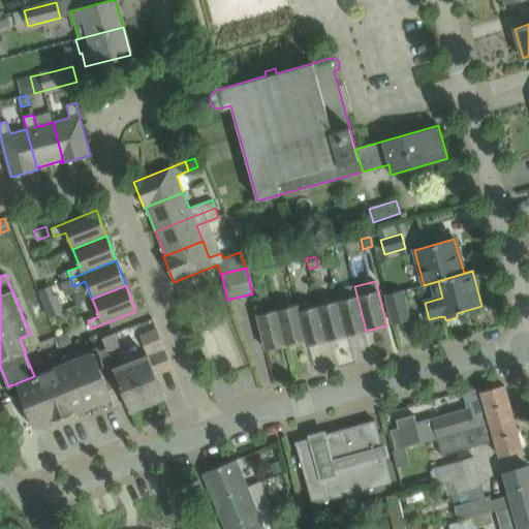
[(335,290),(338,301),(346,335),(366,331),(354,286),(335,290)]
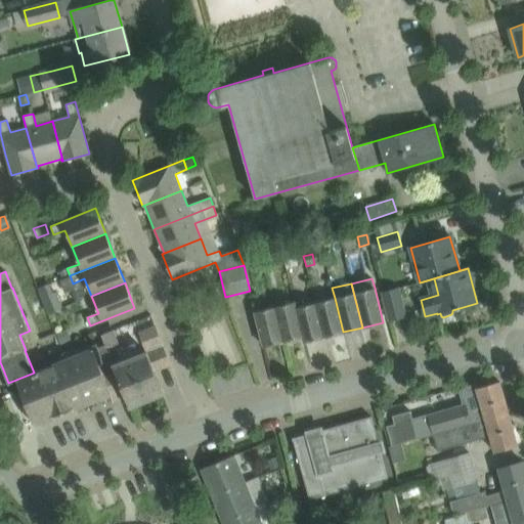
[(382,293),(389,320),(405,316),(398,289),(382,293)]
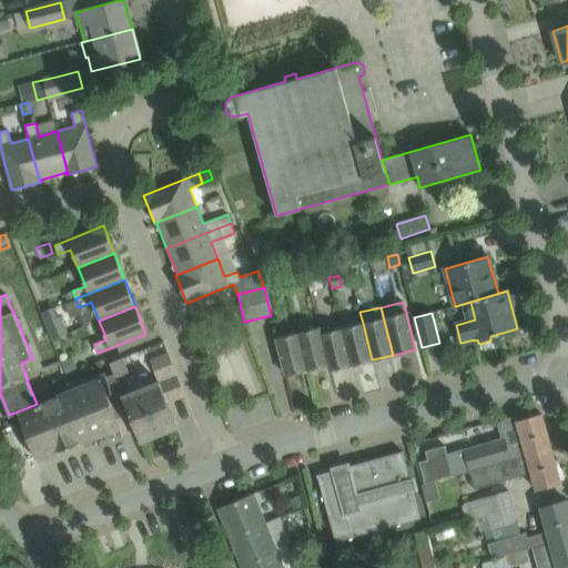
[(59,315),(43,321),(50,340),(66,333),(59,315)]
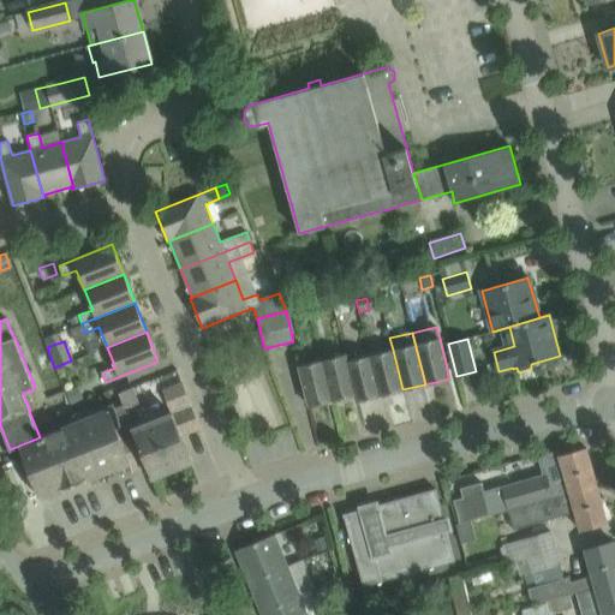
[(393,350),(370,356),(380,395),(402,389),(393,350)]
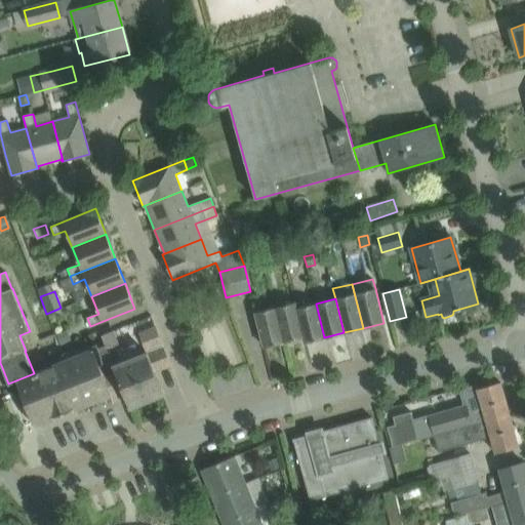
[(294,303),(275,308),(284,341),(303,336),(305,342),(294,303)]
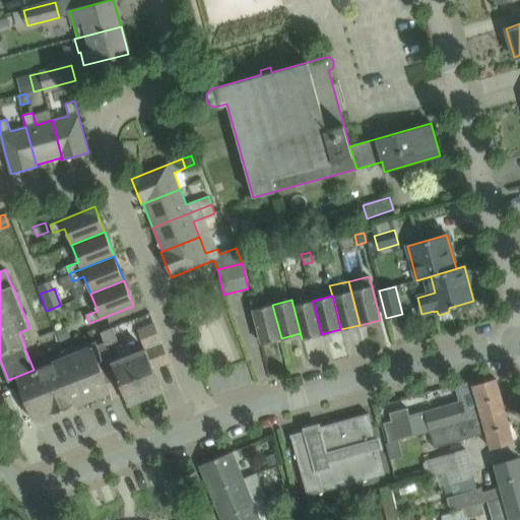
[(293,300),(291,300),(302,339),(321,334),(313,301),(294,305),(293,300)]
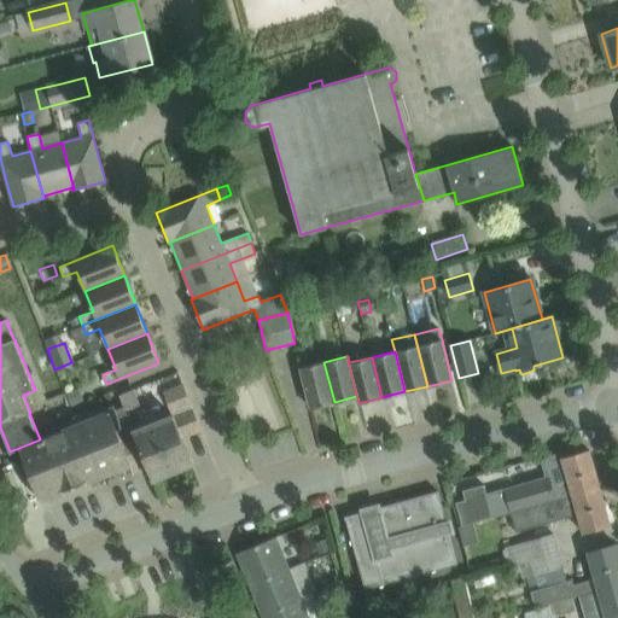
[(334,402),(324,362),(301,368),(310,408),(334,402)]
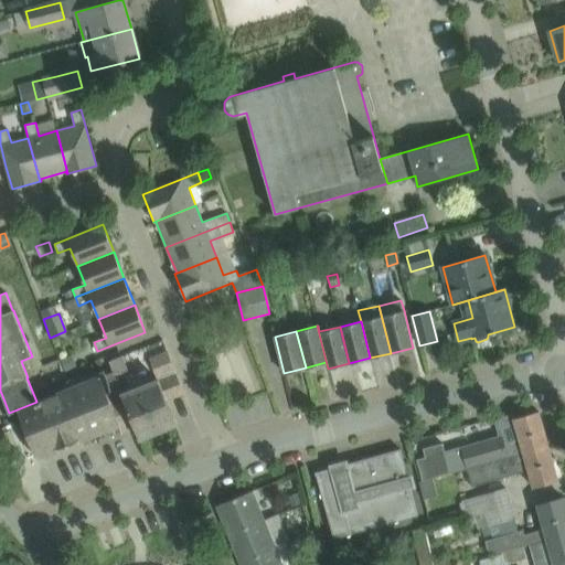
[(159,380),(121,394),(131,419),(139,438),(176,424),(167,401),(183,394),(168,352),(149,360),(159,380)]
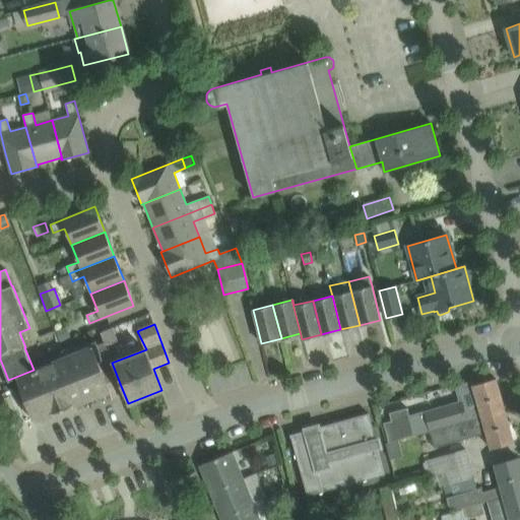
[(66,328),(55,332),(58,341),(69,337),(66,328)]
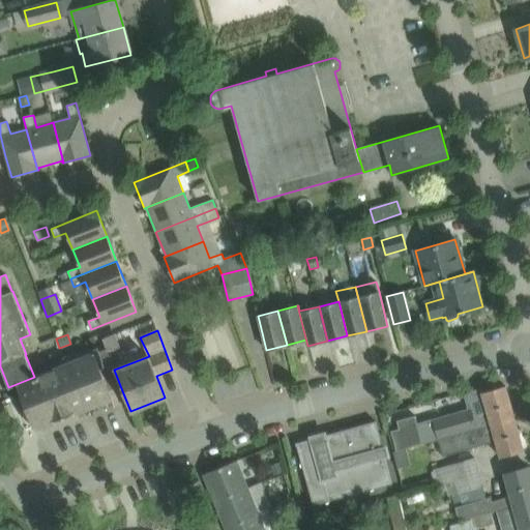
[(34,377),(8,387),(8,388),(17,385),(34,429),(123,393),(114,370),(106,349),(34,377)]
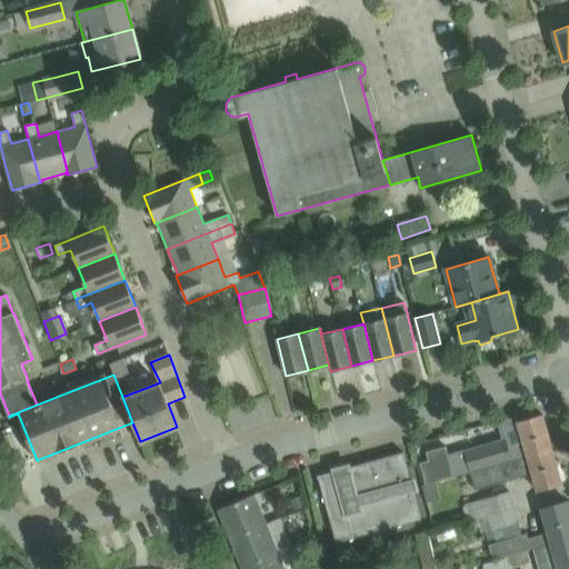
[(502,440),(465,451),(470,472),(475,471),(480,470),(552,449),(542,415),(518,421),(517,417),(497,422),(502,440)]
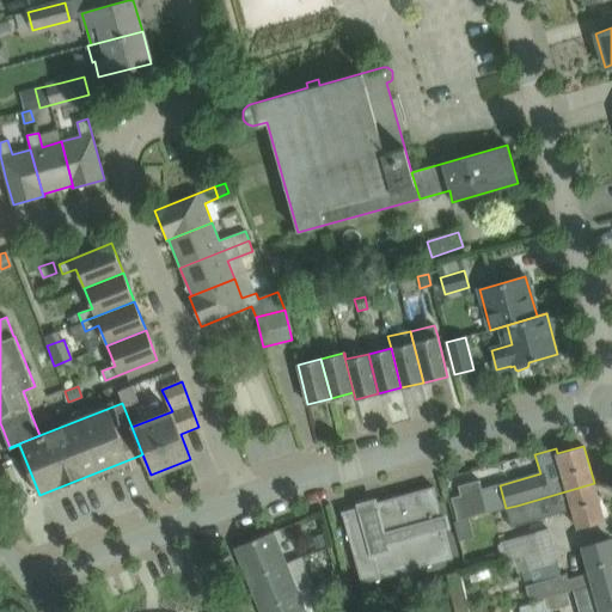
[(451,497),(457,520),(488,513),(479,481),(458,485),(460,495),(451,497)]
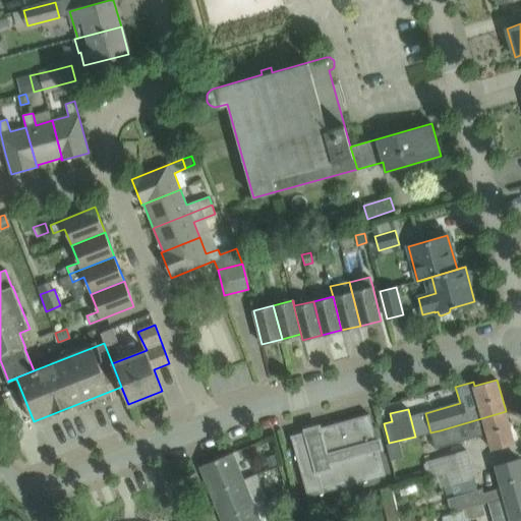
[(506,411),(440,430),(435,431),(430,432),(430,433),(435,448),(487,433),(491,450),(495,449),(515,443),(506,411)]
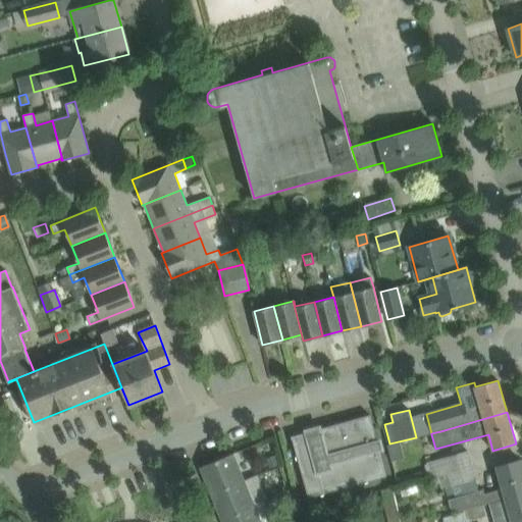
[(298,460),(308,498),(385,476),(378,450),(380,449),(379,441),(376,442),(369,417),(370,417),(369,415),(359,418),(318,429),(319,430),(320,433),(308,436),(307,434),(308,433),(307,432),(291,436),(292,438),(294,444),(298,460)]
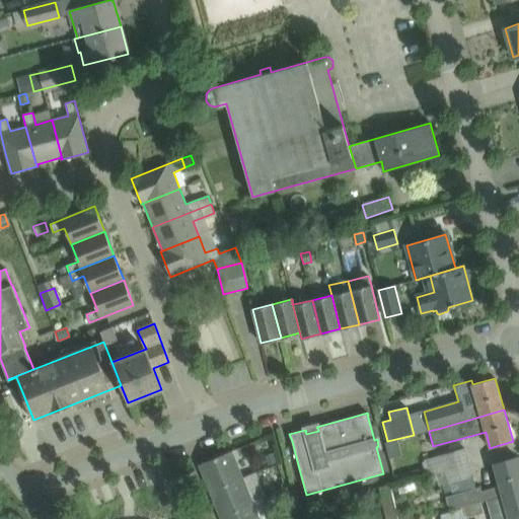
[(464,449),(426,460),(429,473),(429,475),(436,473),(435,472),(468,463),(464,449)]
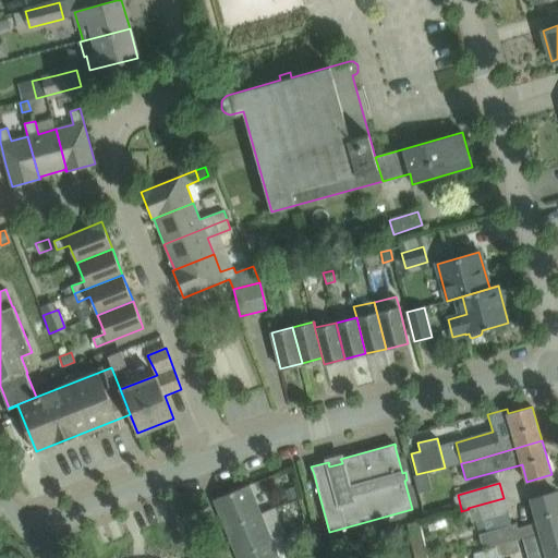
[(223,522),(226,528),(261,513),(249,485),(214,499),(220,514),(223,516),(226,521),(223,522)]
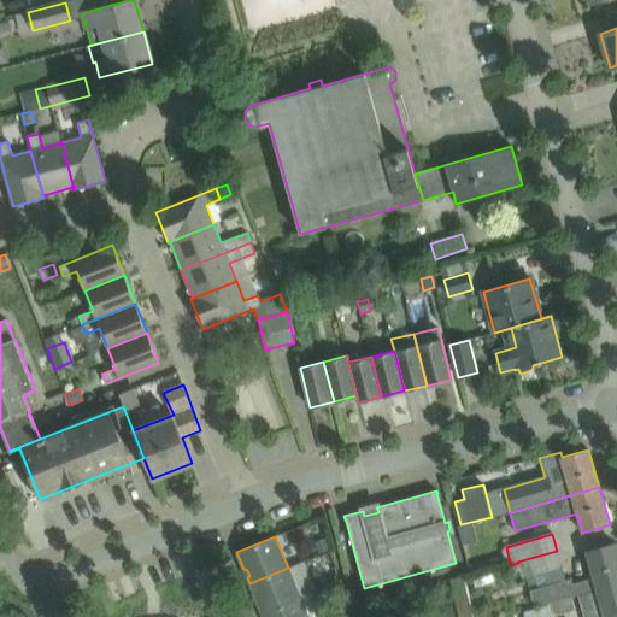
[(323,536),(313,540),(318,552),(328,548),(323,536)]
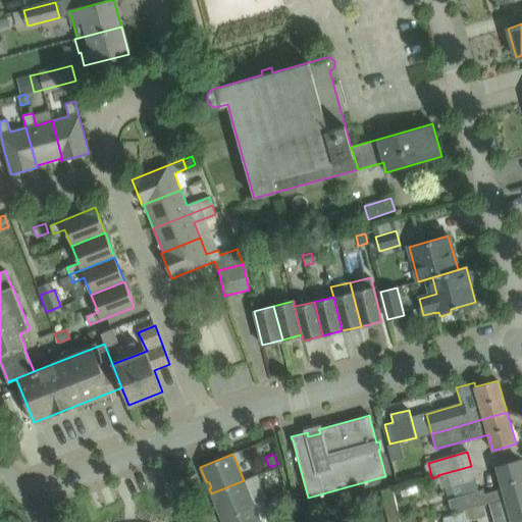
[(452,514),(466,510),(481,505),(507,498),(521,492),(521,465),(520,460),(498,466),(504,488),(484,494),(482,490),(478,491),(474,479),(475,479),(471,466),(437,475),(438,476),(441,488),(452,485),(456,498),(448,500),(452,514)]
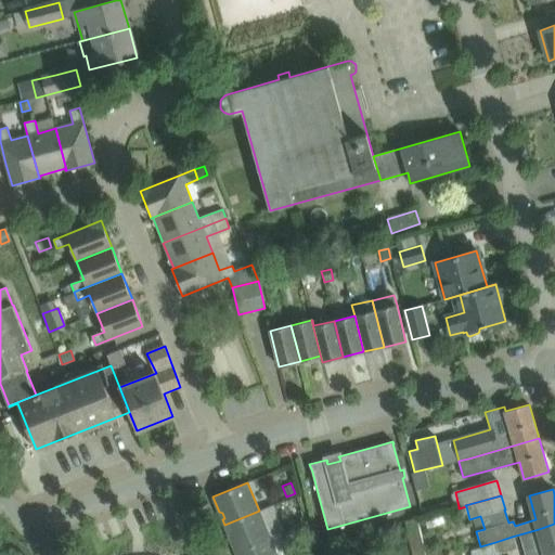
[(233,547),(236,553),(270,539),(259,511),(224,525),(231,540),(233,540),(236,546),(233,547)]
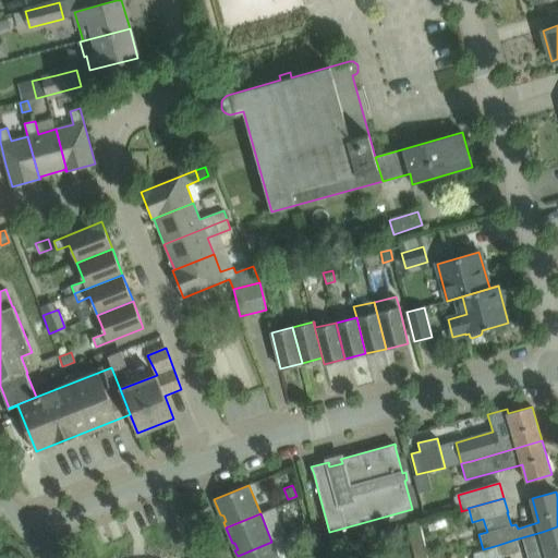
[(407,524),(414,557),(498,557),(496,547),(473,554),(474,557),(466,557),(465,554),(450,557),(427,557),(420,522),(407,524)]
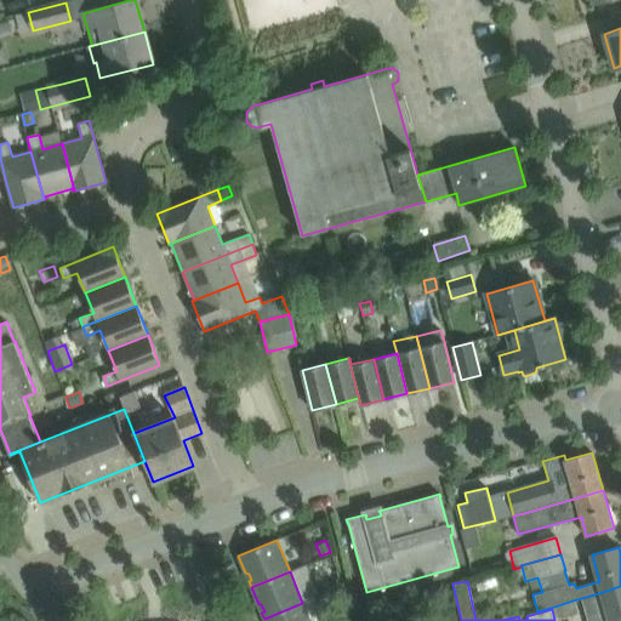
[(620,620),(620,586),(603,592),(610,620),(620,620)]
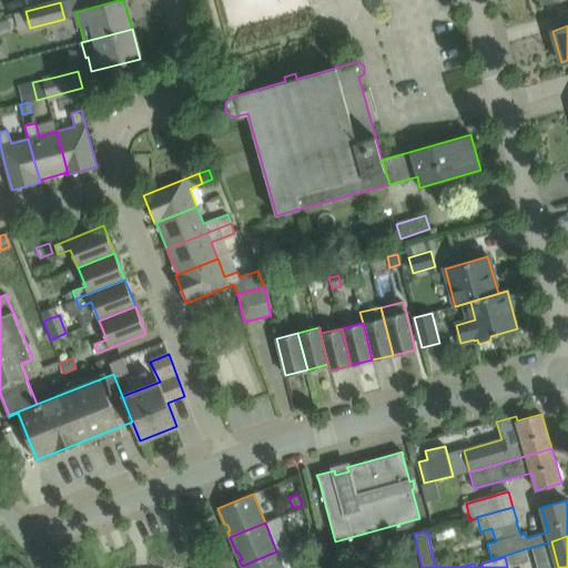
[(524,549),(507,555),(510,567),(527,561),(524,549)]
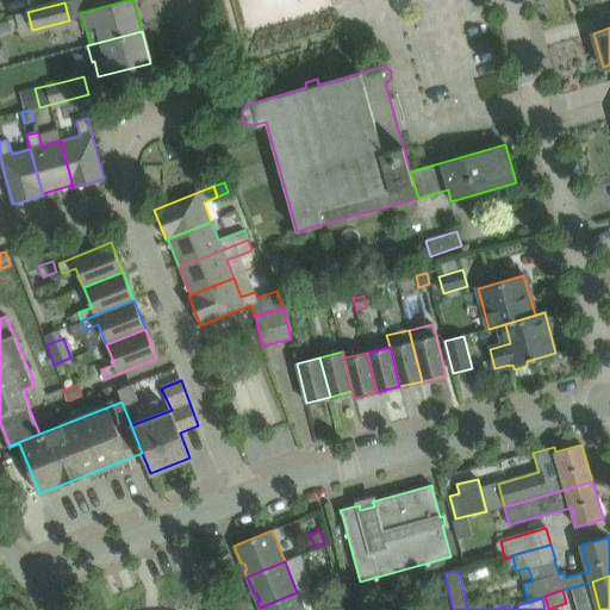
[(304,609),(297,592),(260,608),(260,609),(304,609)]
